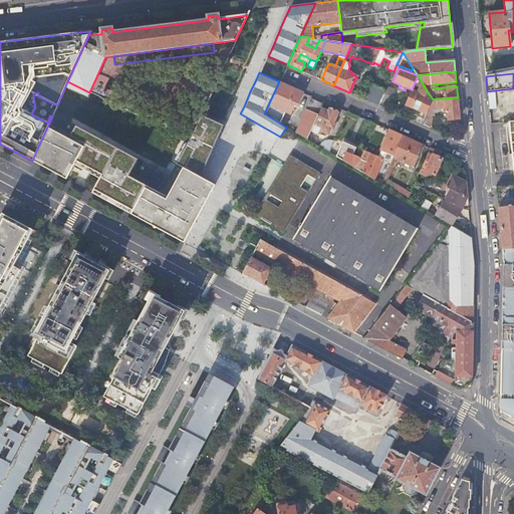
[(298,89),(279,81),(264,113),(279,122),(285,110),(289,112),(293,105),(295,106),(303,91),(298,89)]
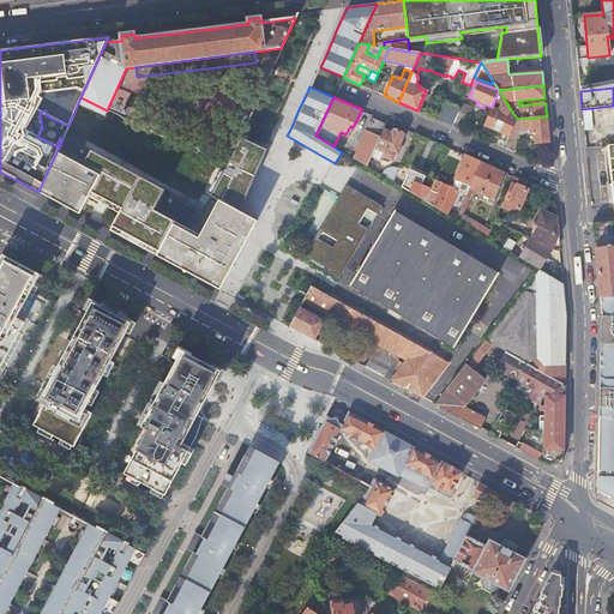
[(506,102),(505,100),(499,112),(507,115),(510,109),(506,102)]
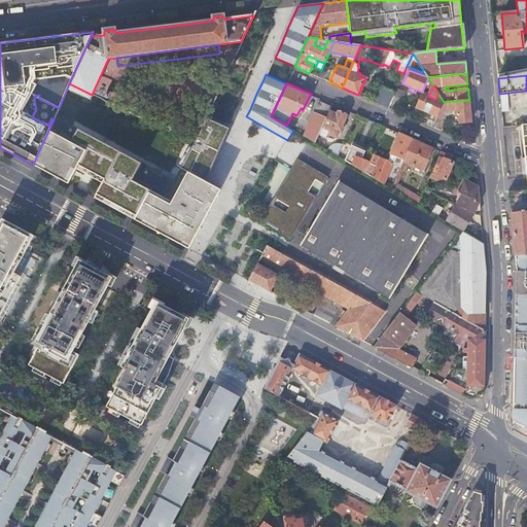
[(389,108),(395,93),(382,86),(375,102),(380,104),(384,106),(389,108)]
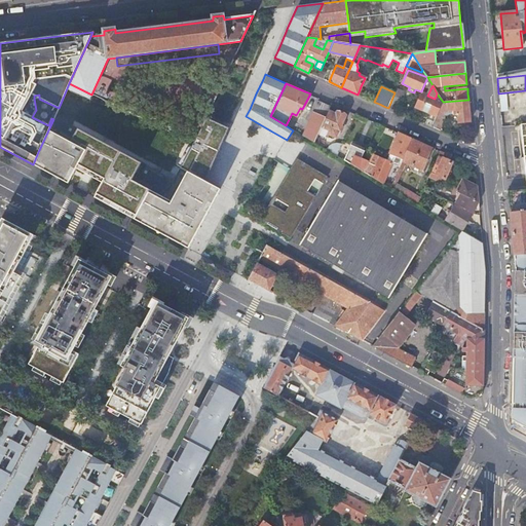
[(391,109),(395,111),(402,95),(395,92),(388,108),(391,109)]
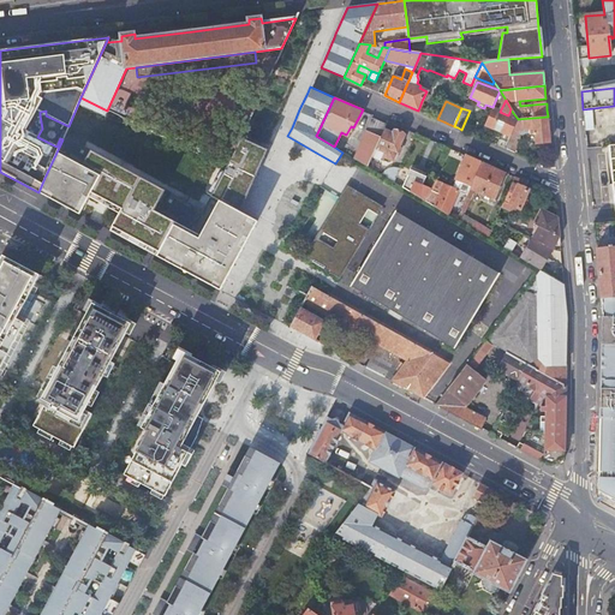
[(500,112),(491,109),(485,125),(494,129),(511,136),(512,133),(513,131),(518,119),(511,109),(508,115),(500,112)]
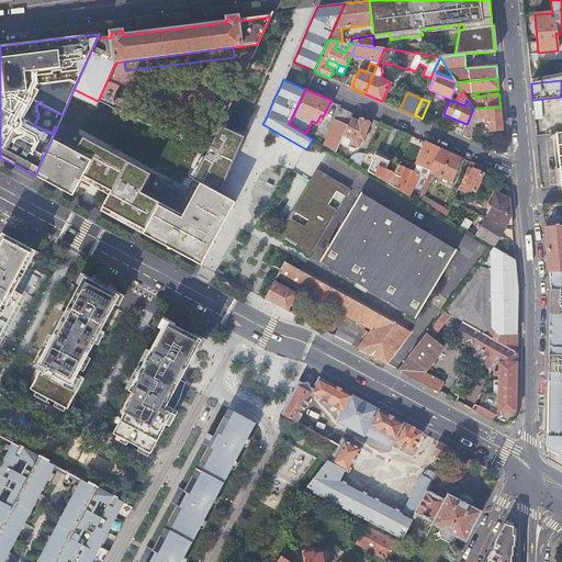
[(123,105),(120,111),(184,142),(188,135),(123,105)]
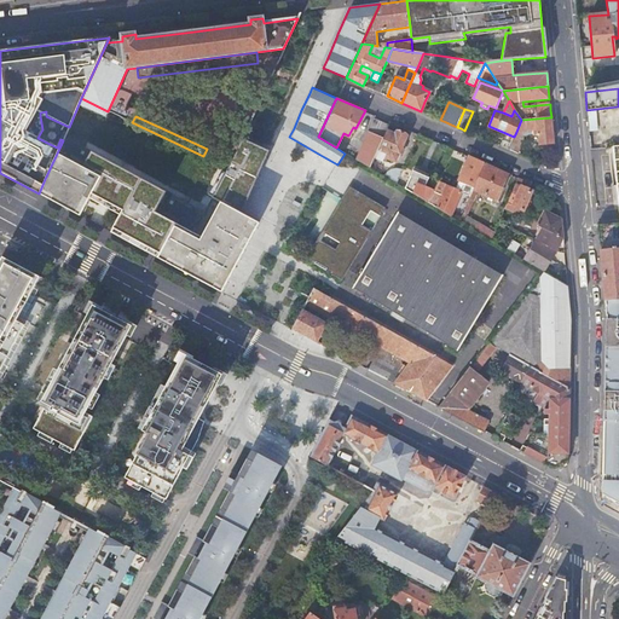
[(369,132),(356,160),(370,168),(375,157),(387,129),(388,125),(372,117),(366,131),(369,132)]
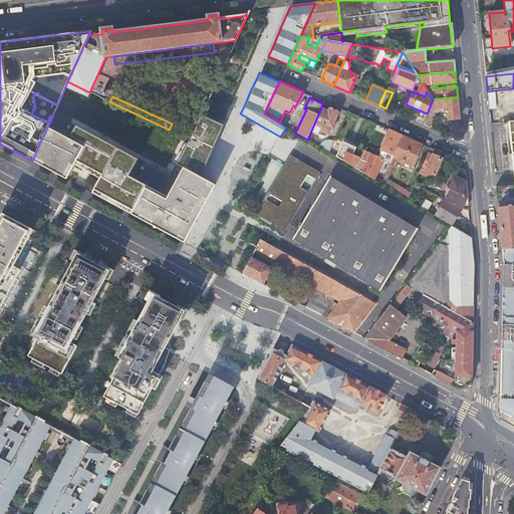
[(458,100),(458,97),(433,99),(429,109),(447,107),(447,110),(444,110),(445,113),(444,115),(444,120),(448,119),(449,120),(460,119),(460,117),(458,100)]
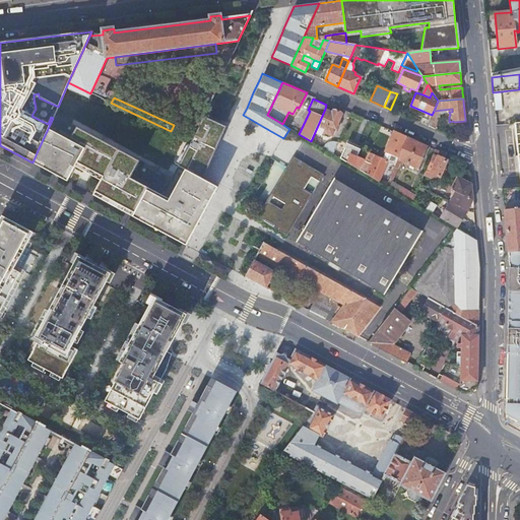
[(332,113),(325,109),(315,132),(320,134),(322,131),(332,135),(341,114),(338,113),(333,110),(332,113)]
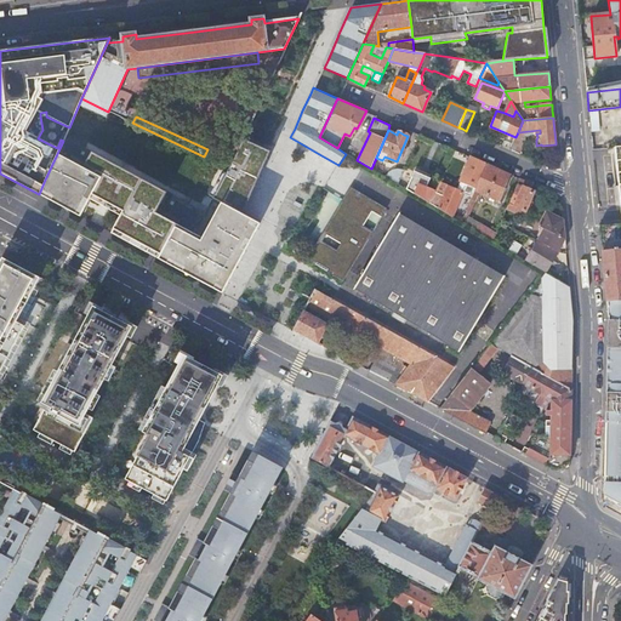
[(514,152),(518,153),(524,140),(517,135),(516,137),(511,151),(514,152)]
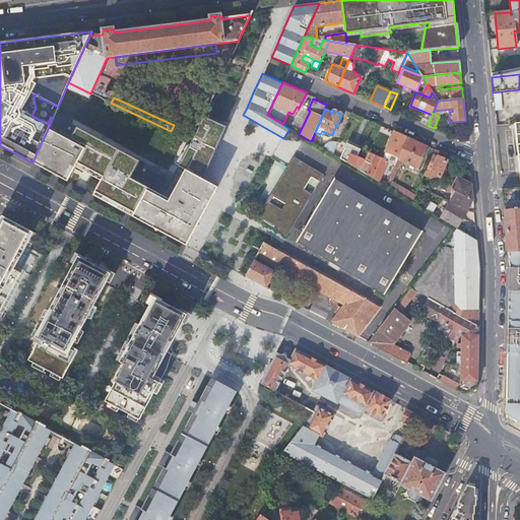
[(38,150),(33,163),(66,181),(74,167),(100,180),(92,195),(181,242),(187,246),(218,187),(203,180),(226,126),(220,124),(203,116),(174,180),(54,116),(53,118),(38,150)]
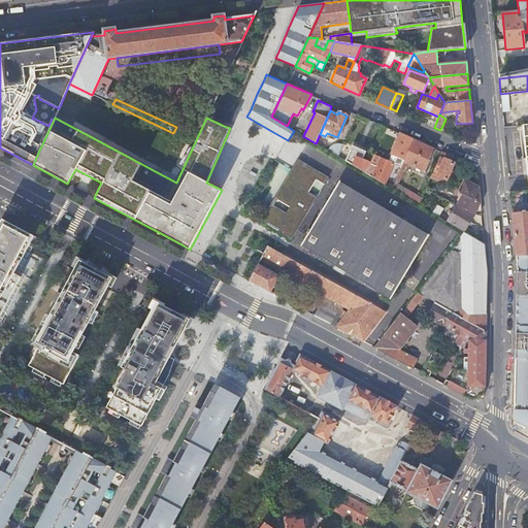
[(395,145),(388,161),(394,164),(401,167),(403,162),(414,139),(400,133),(395,145)]
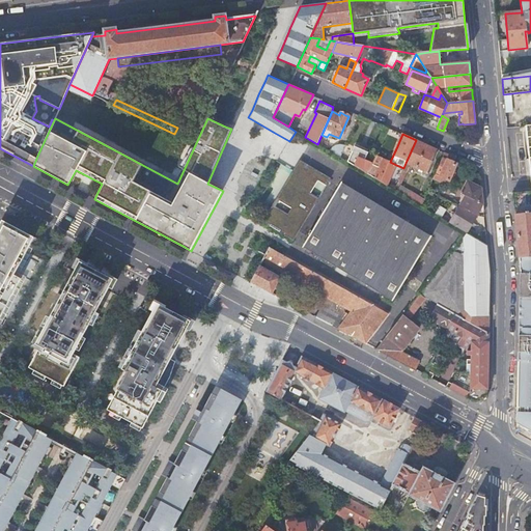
[(436,148),(416,140),(406,163),(426,172),(431,158),(436,148)]
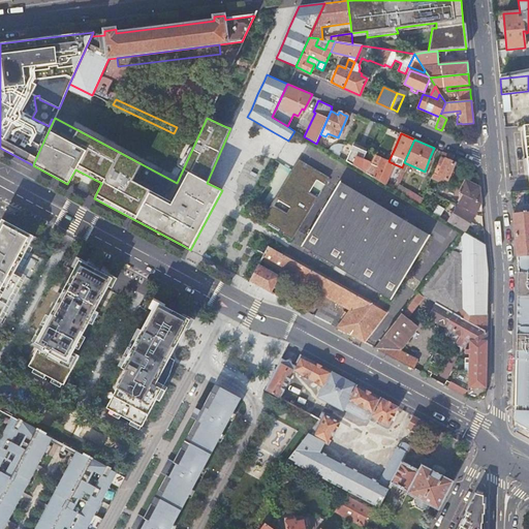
[(338,157),(344,145),(338,142),(337,143),(332,153),(338,157)]
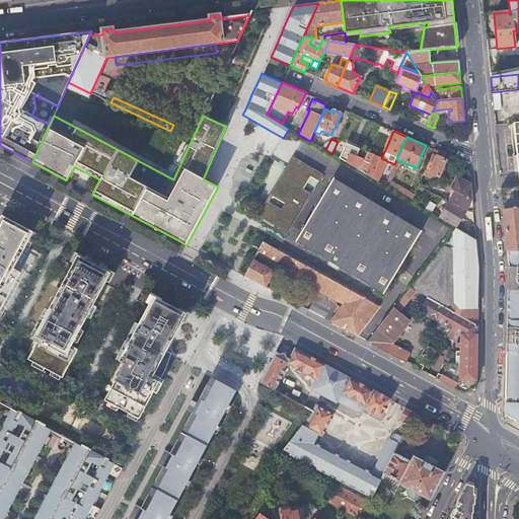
[(346,143),(339,158),(359,169),(363,160),(356,157),(359,149),(352,146),(346,143)]
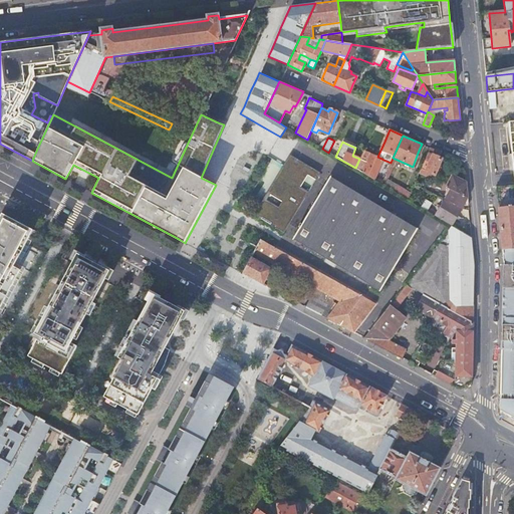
[(436,150),(430,148),(424,163),(429,165),(426,171),(435,175),(439,165),(442,159),(433,155),(436,150)]
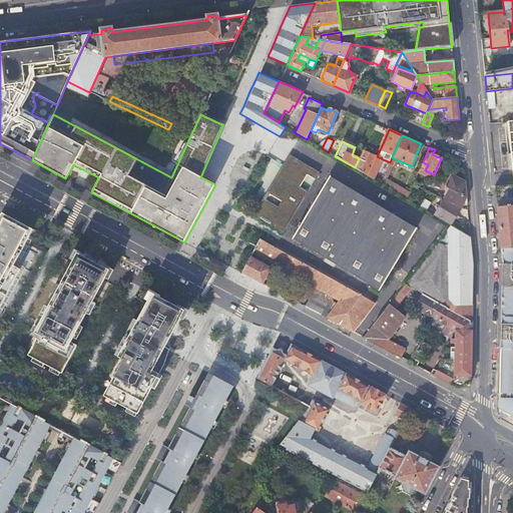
[(383,159),(377,156),(362,150),(359,158),(355,167),(374,178),(383,159)]
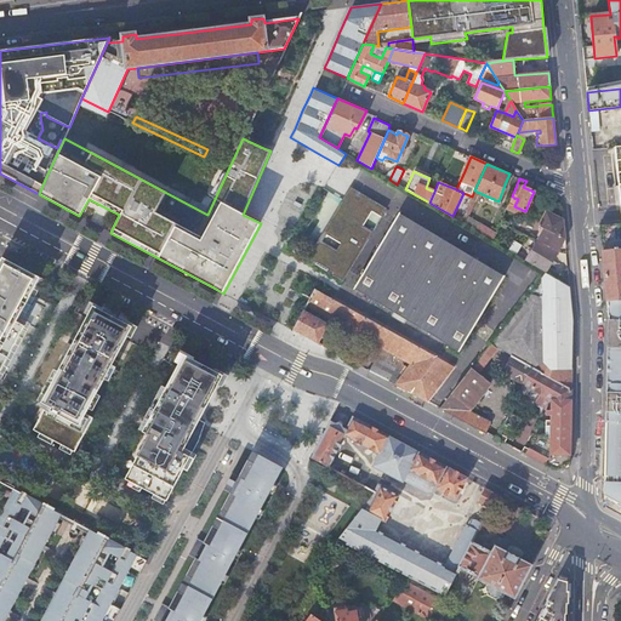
[(317,239),(313,245),(305,258),(307,260),(315,246),(335,258),(336,257),(343,244),(340,241),(324,232),(343,200),(352,205),(359,193),(349,186),(341,199),(317,239)]
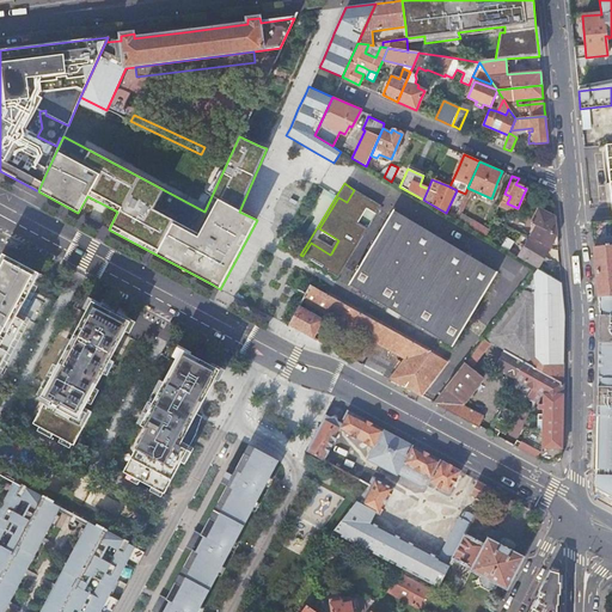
[(342,259),(334,275),(336,276),(366,228),(356,222),(365,207),(375,214),(380,206),(354,190),(347,202),(338,197),(319,228),(335,238),(338,240),(331,254),(342,259)]
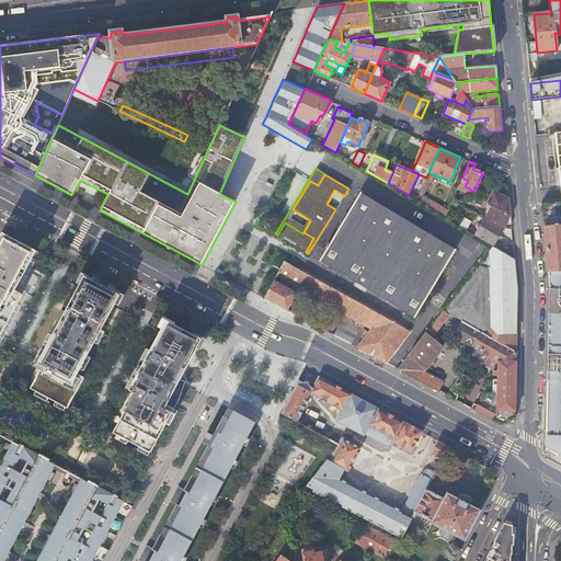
[(425,182),(422,189),(427,192),(431,184),(425,182)]
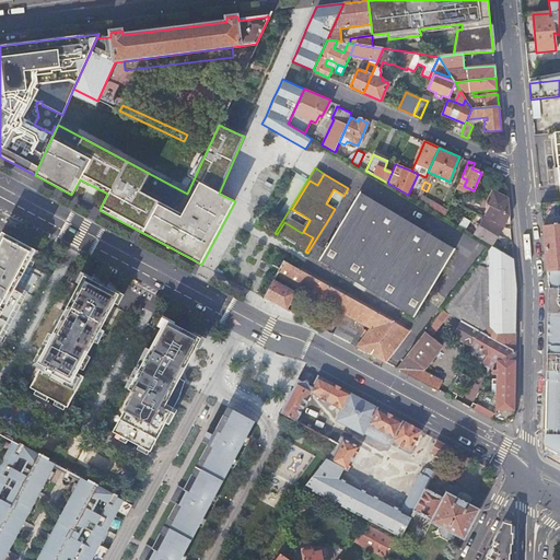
[(486,203),(491,207),(509,216),(508,203),(508,198),(492,191),(486,203)]
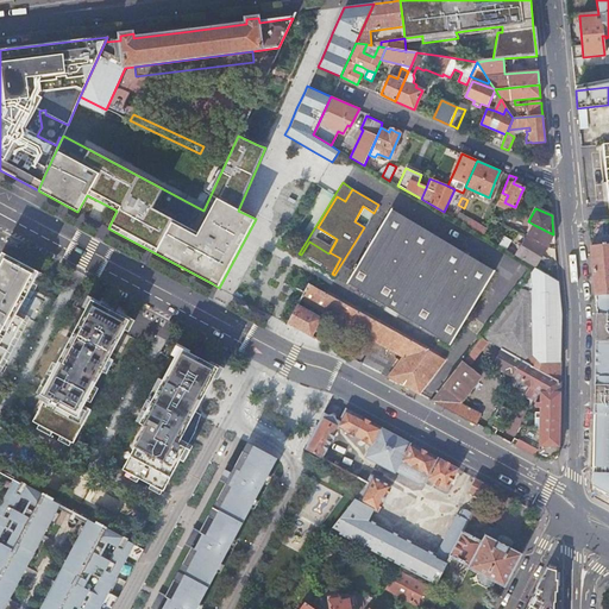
[(494,271),(390,209),(356,265),(353,264),(351,268),(353,269),(347,280),(347,281),(349,278),(451,340),(450,341),(451,341),(494,271)]
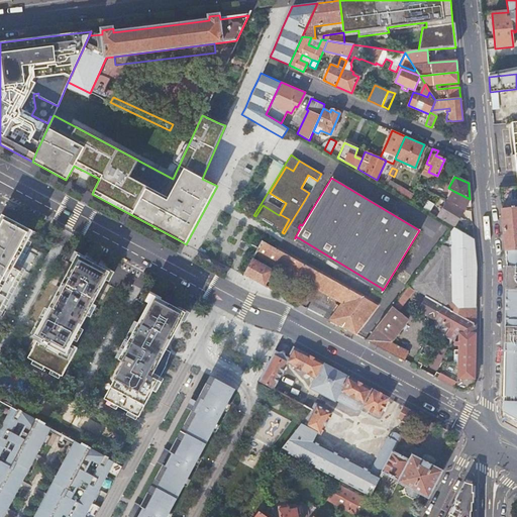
[(386,179),(384,185),(392,190),(394,184),(386,179)]
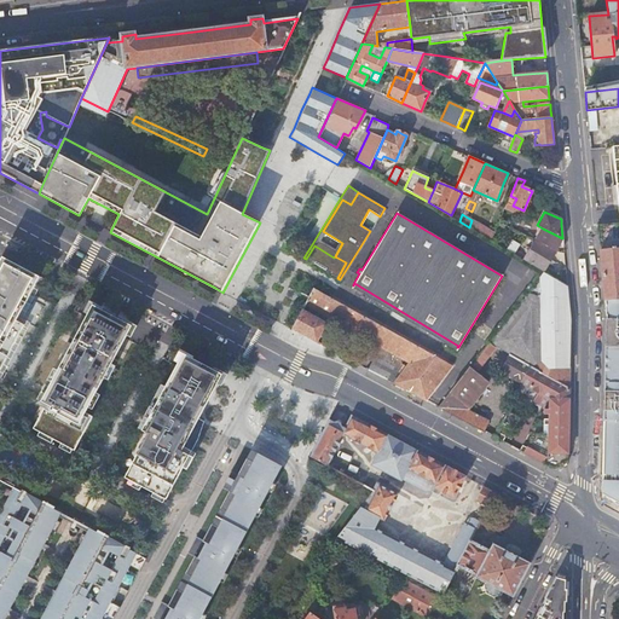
[(618,223),(597,225),(600,249),(618,247),(618,223)]
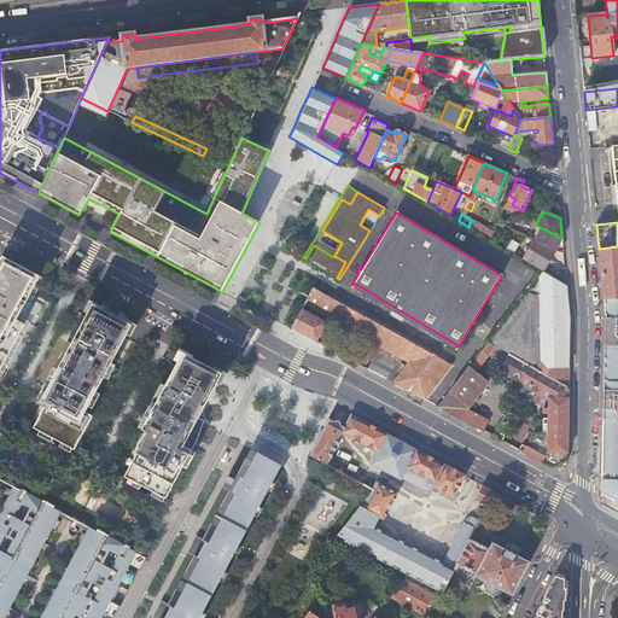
[(517,250),(514,254),(542,272),(549,260),(557,250),(557,248),(563,248),(561,238),(542,228),(525,256),(517,250)]
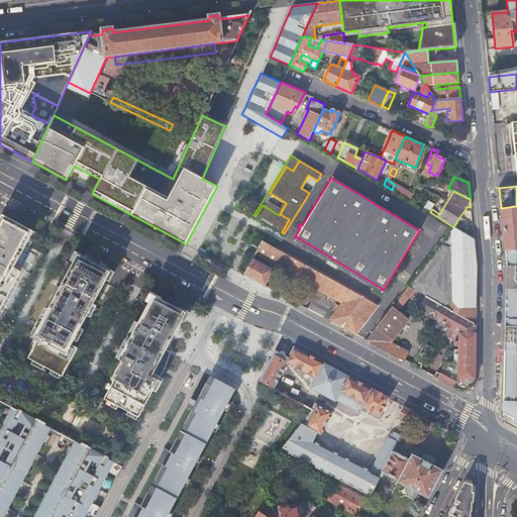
[(270,225),(282,232),(289,219),(280,214),(279,215),(263,205),(255,216),(270,225)]
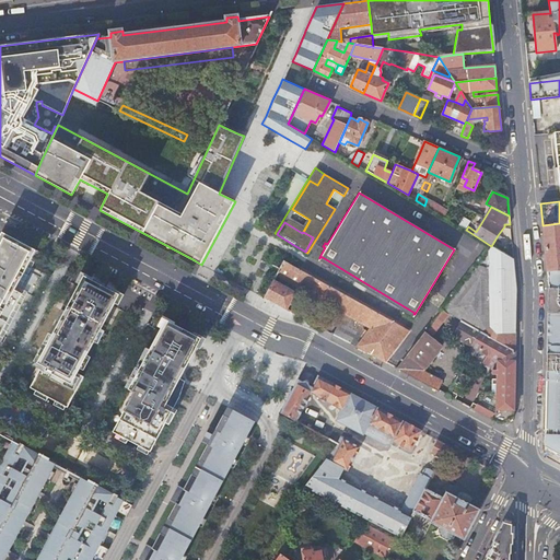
[(559,223),(543,225),(547,272),(559,270),(559,223)]
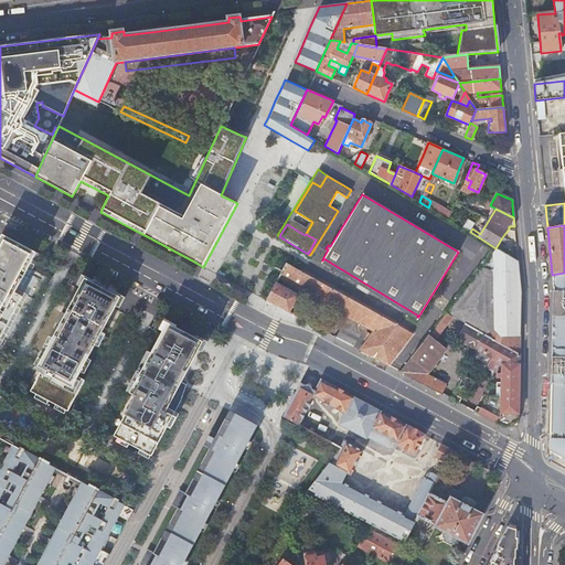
[(36,252),(2,234),(0,238),(0,338),(22,297),(14,292),(36,252)]
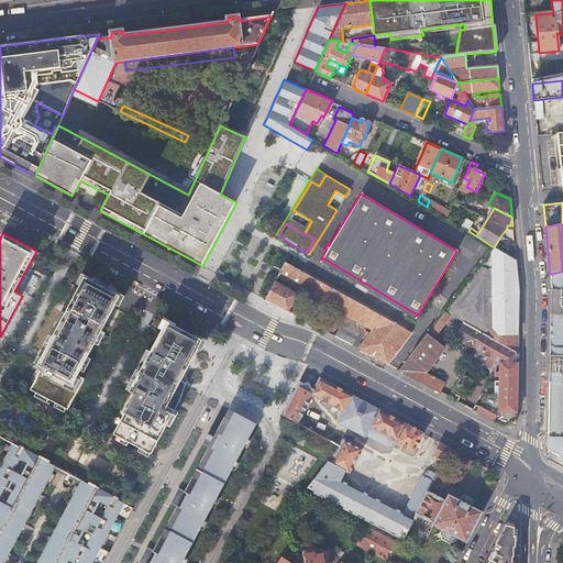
[(516,261),(494,247),(490,252),(490,264),(488,264),(486,265),(486,267),(488,268),(490,268),(490,321),(483,334),(519,356),(519,291),(516,261)]
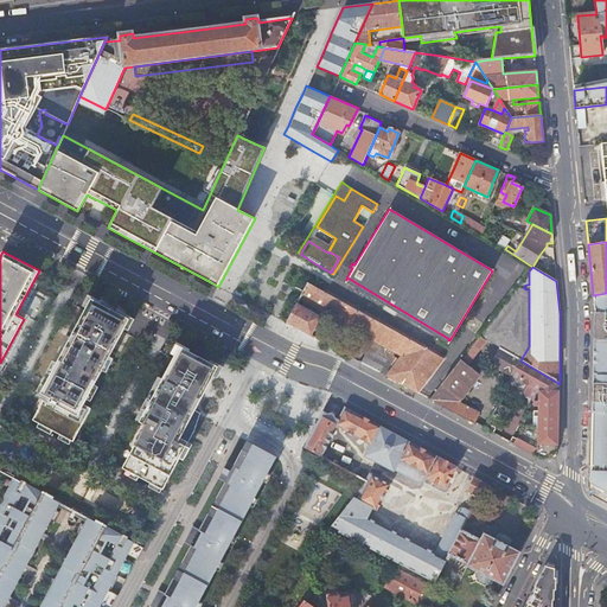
[(529,285),(529,272),(479,336),(499,350),(521,360),(529,346),(529,289),(526,289),(524,288),(524,286),(526,285),(529,285)]
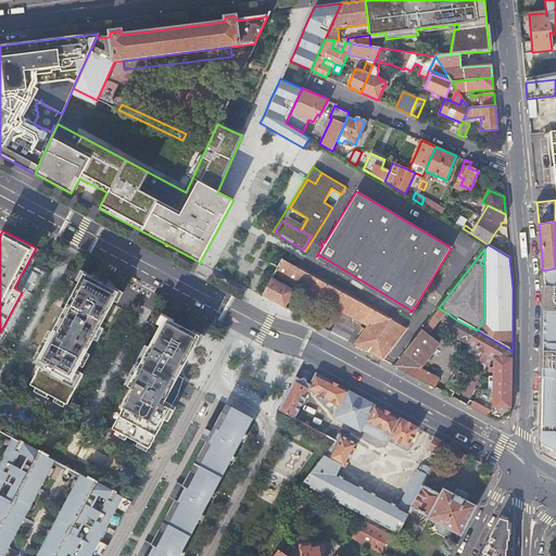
[(367,326),(353,344),(367,353),(392,320),(294,266),(282,260),(275,274),(367,326)]
